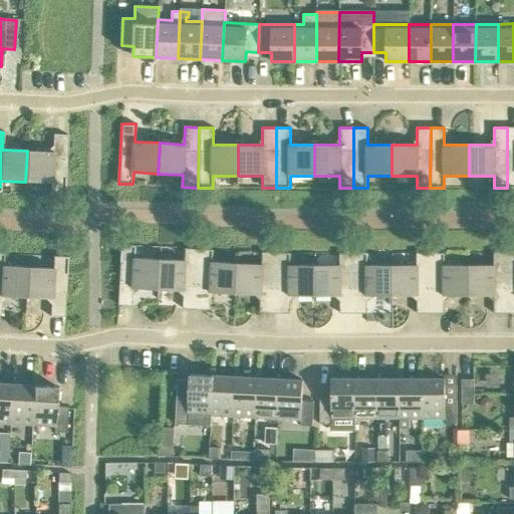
[(27,151),(25,182),(49,183),(49,195),(63,196),(67,136),(52,135),(51,153),(27,151)]
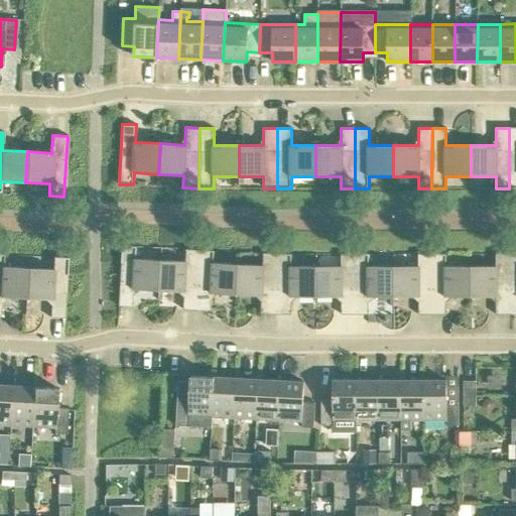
[(134,289),(159,291),(160,260),(136,259),(136,247),(122,246),(119,306),(133,307),(134,289)]
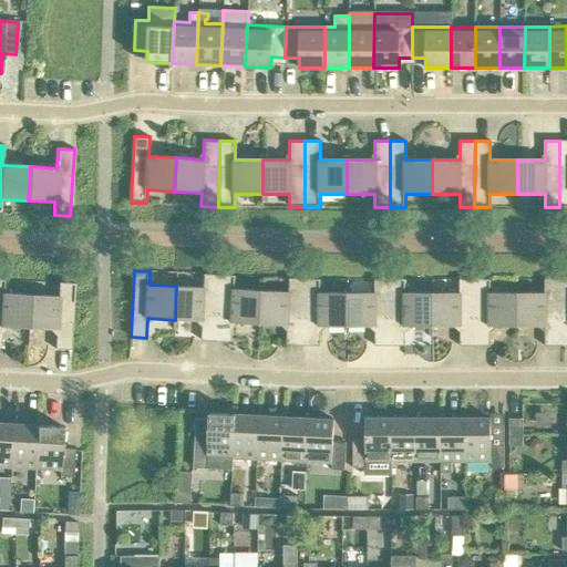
[(200,340),(216,341),(219,275),(205,275),(204,288),(176,286),(175,320),(202,321),(200,340)]
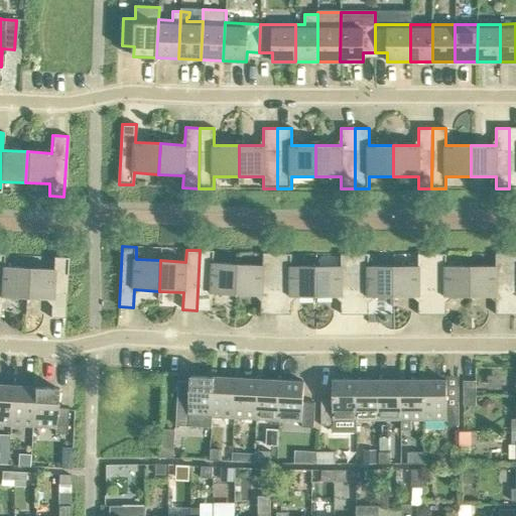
[(212,293),(236,295),(238,264),(214,263),(214,251),(200,250),(197,310),(211,311),(212,293)]
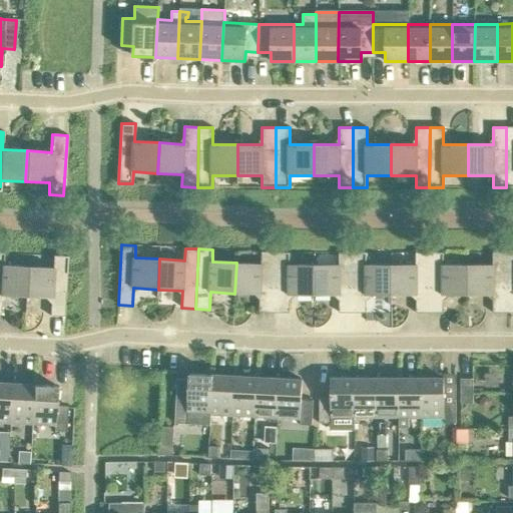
[(0,308),(1,296),(25,298),(27,267),(2,266),(3,253),(0,252),(0,308)]
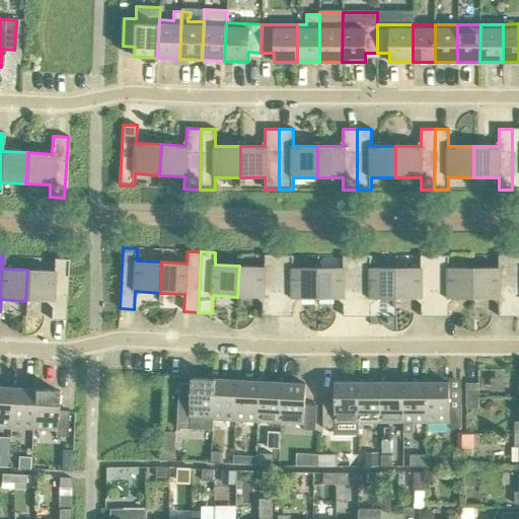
[(262,315),(277,316),(279,255),(265,255),(265,268),(239,266),(237,297),(263,298),(262,315)]
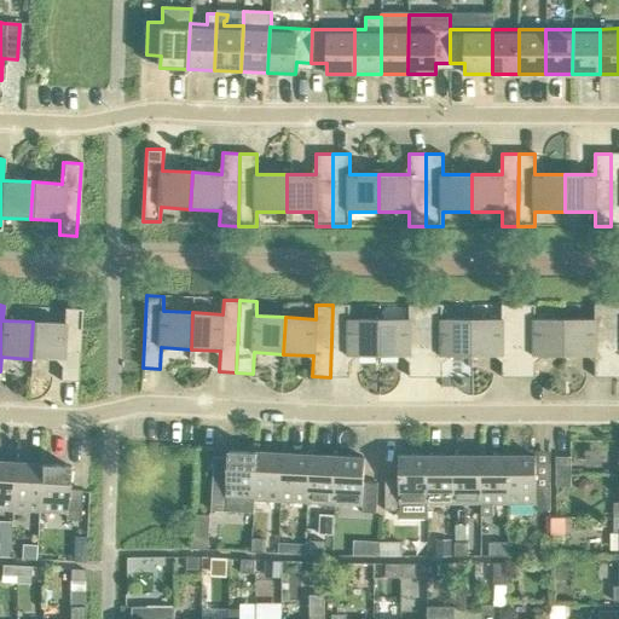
[(350,357),(379,357),(379,319),(350,319),(350,305),(333,305),(330,377),(350,377),(350,357)]
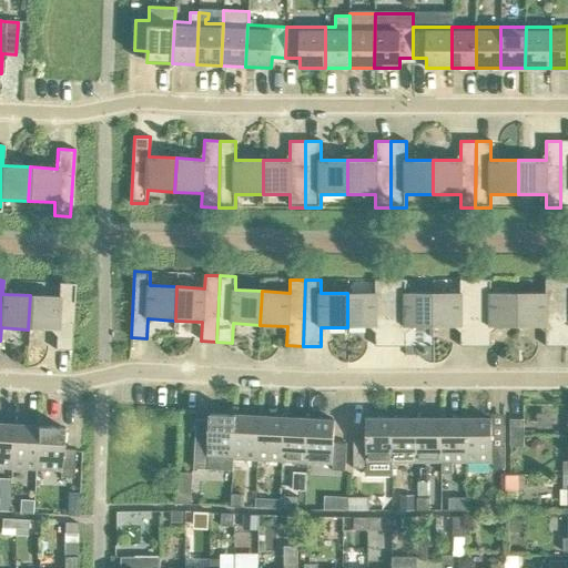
[(375,346),(391,346),(391,280),(375,280),(375,293),(347,293),(347,327),(375,327),(375,346)]
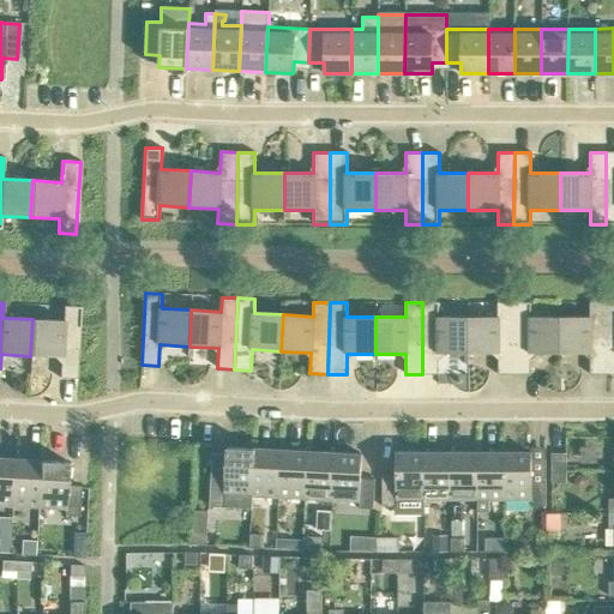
[(439,354),(468,354),(468,317),(439,317),(439,302),(422,302),(422,374),(439,374),(439,354)]
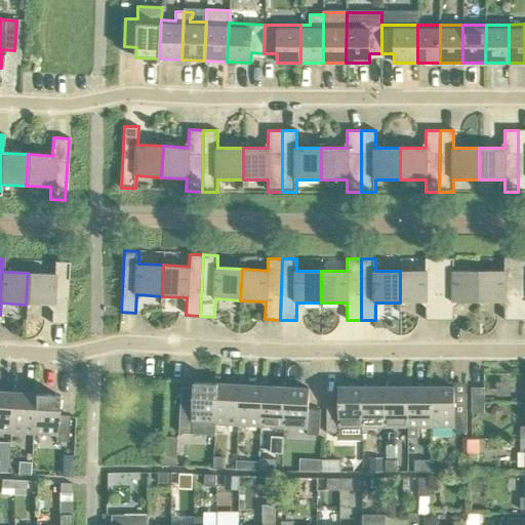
[(426,320),(440,320),(440,258),(426,258),(426,271),(400,271),(400,303),(426,303),(426,320)]
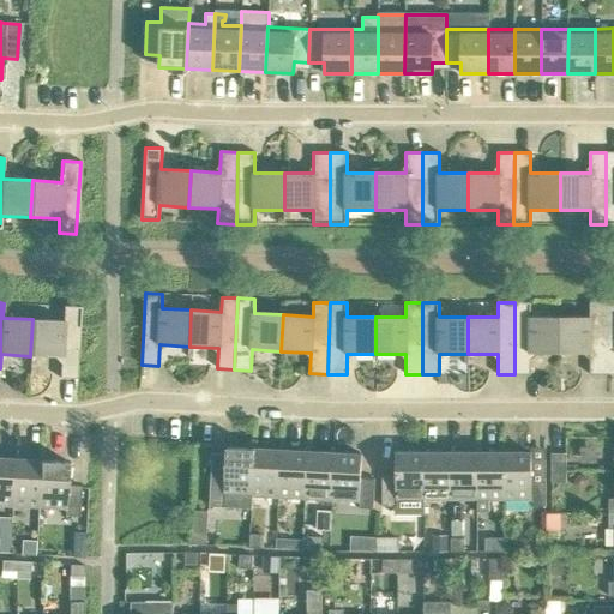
[(530,354),(560,354),(560,317),(530,317),(530,302),(515,302),(515,374),(530,374),(530,354)]
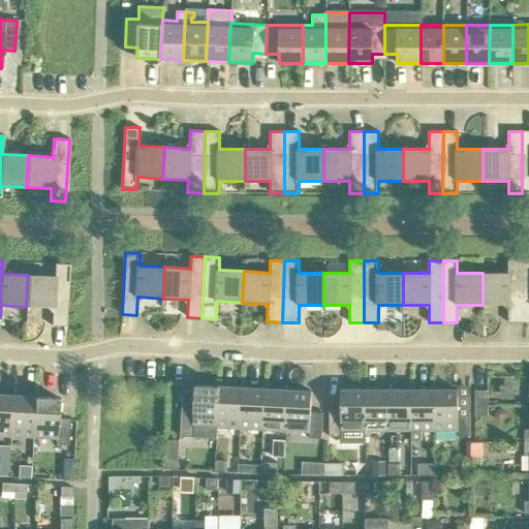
[(508,322),(522,322),(522,260),(508,260),(508,273),(483,273),(483,305),(508,305),(508,322)]
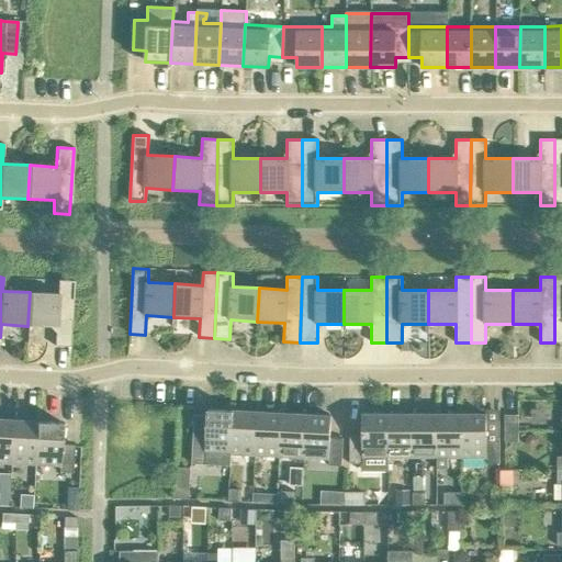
[(30,292),(27,326),(55,327),(54,346),(69,347),(74,281),(57,281),(57,294),(30,292)]
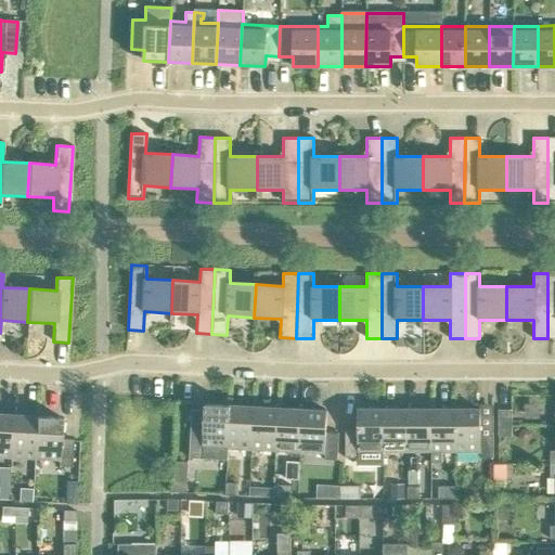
[(228,448),(230,405),(205,404),(205,411),(192,410),(189,457),(227,460),(228,448)]
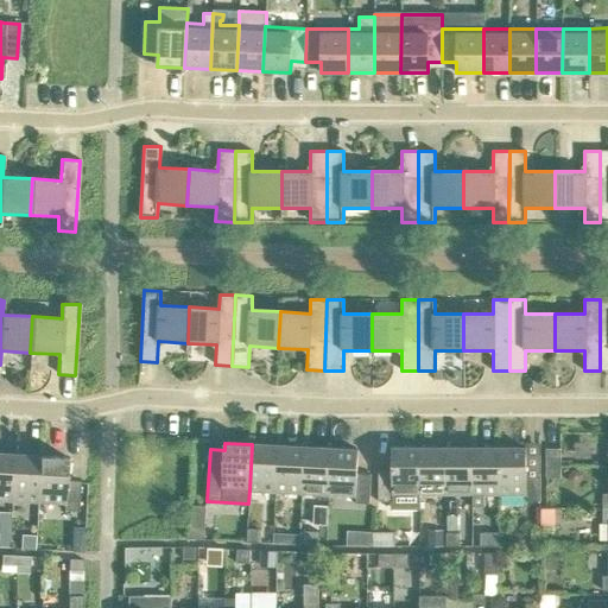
[(249,491),(276,493),(278,445),(252,444),(249,491)]
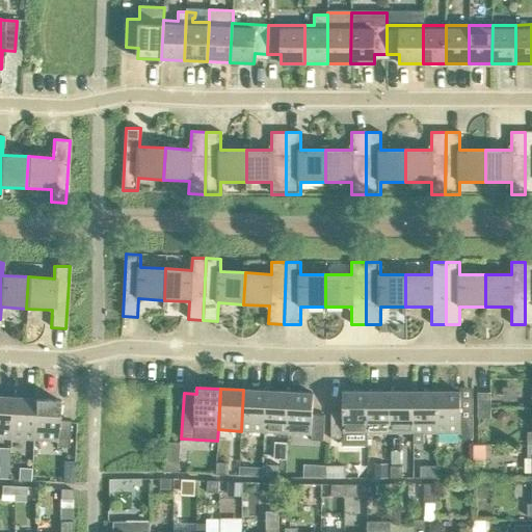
[(241,431),(264,432),(266,392),(243,390),(241,431)]
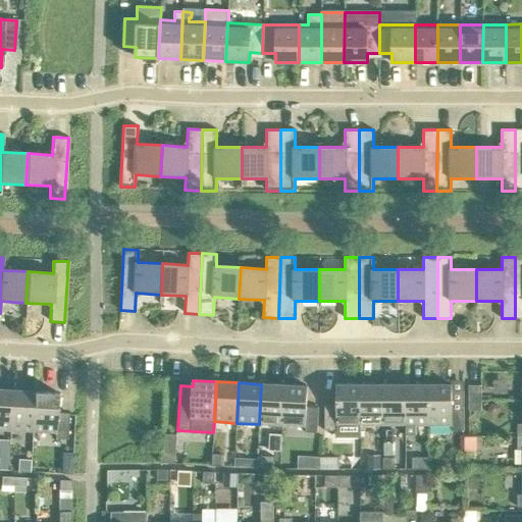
[(259,424),(281,425),(283,385),(261,384),(259,424)]
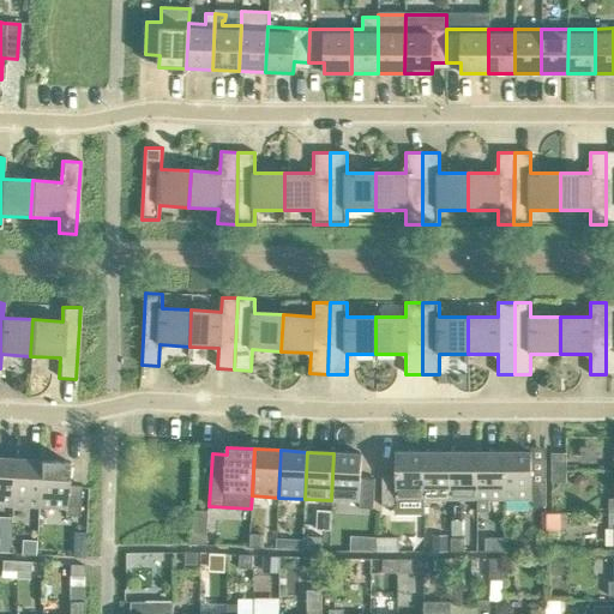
[(425,500),(423,500),(423,453),(396,452),(396,476),(381,476),(381,507),(395,507),(395,515),(425,515),(425,500)]
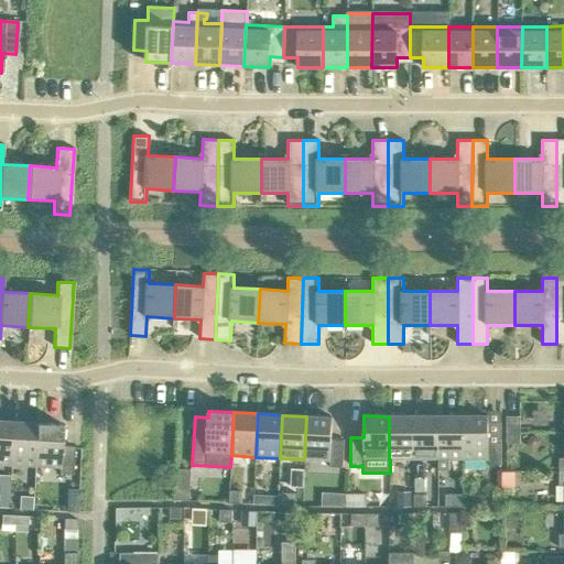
[(413,415),(389,416),(389,459),(413,459),(413,415)]
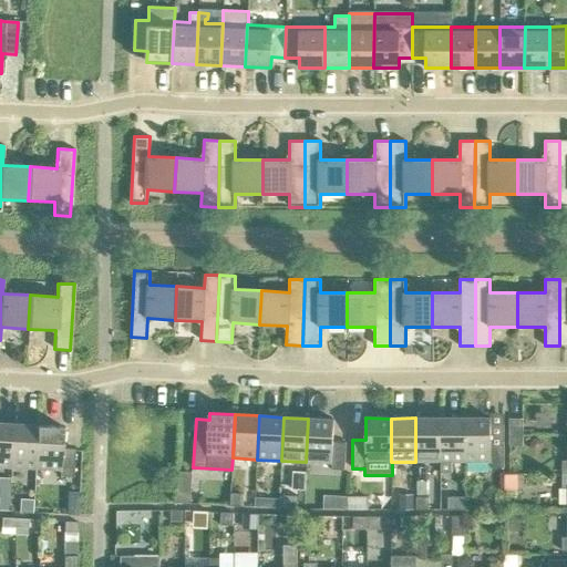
[(441,419),(415,418),(415,462),(440,462),(441,419)]
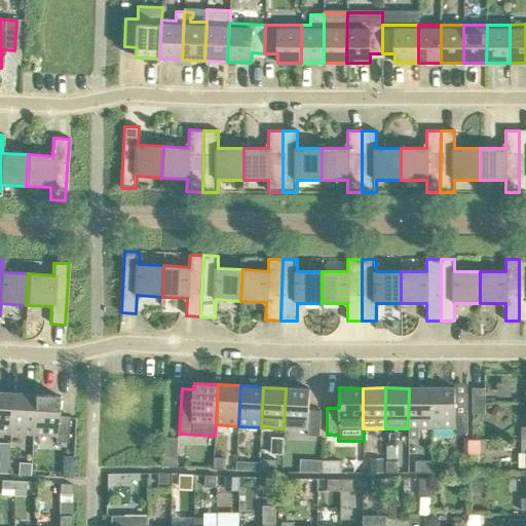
[(286,388),(284,428),(307,429),(306,436),(320,437),(321,410),(308,410),(309,389),(286,388)]
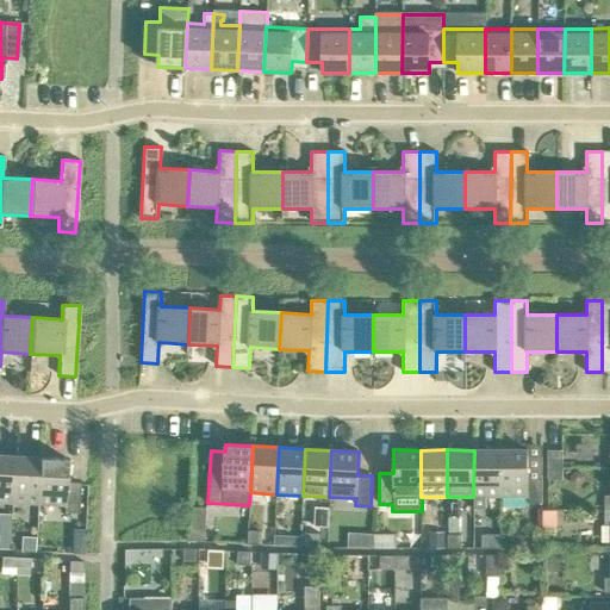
[(500,450),(474,450),(473,497),(500,497),(500,450)]
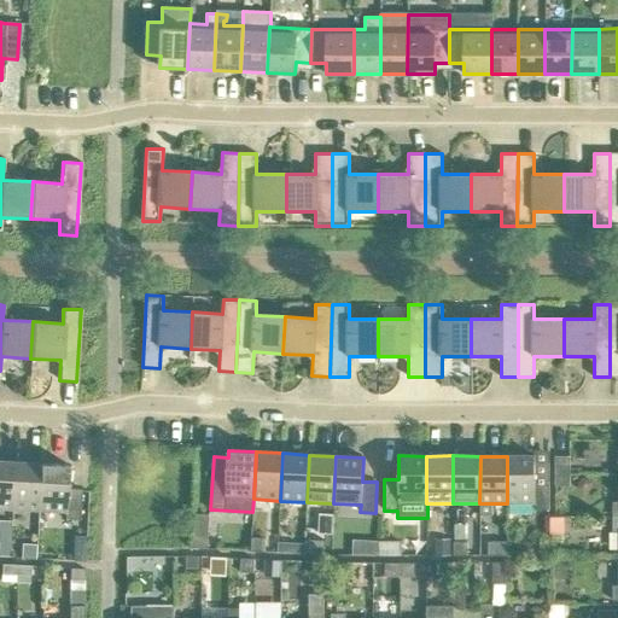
[(549,511),(549,462),(535,462),(535,456),(507,456),(507,503),(534,503),(534,511),(549,511)]
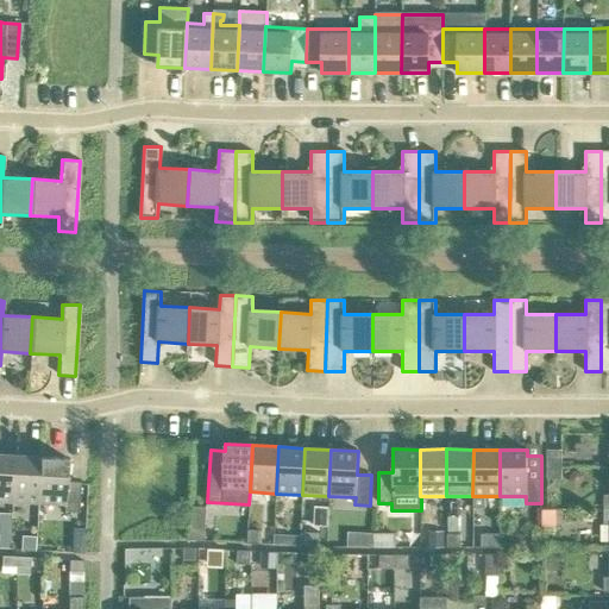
[(546,479),(562,479),(562,450),(546,450),(546,479)]
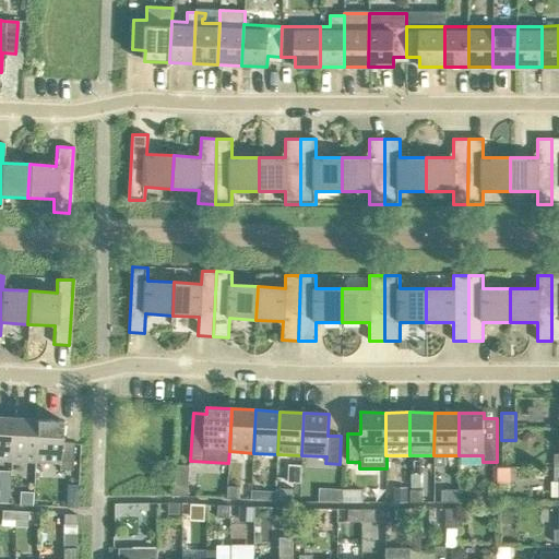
[(0,460),(9,461),(11,418),(0,417),(0,460)]
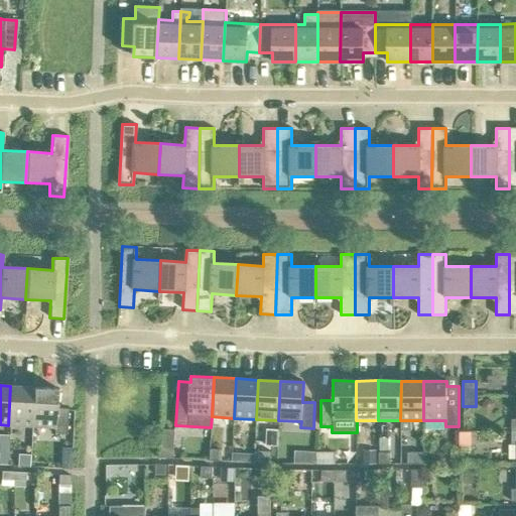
[(8,425),(31,426),(33,387),(10,386),(8,425)]
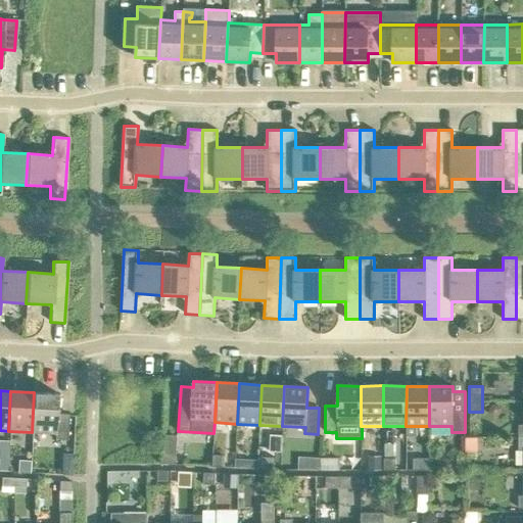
[(34,392),(32,432),(54,433),(54,439),(66,440),(67,415),(55,414),(56,393),(34,392)]
